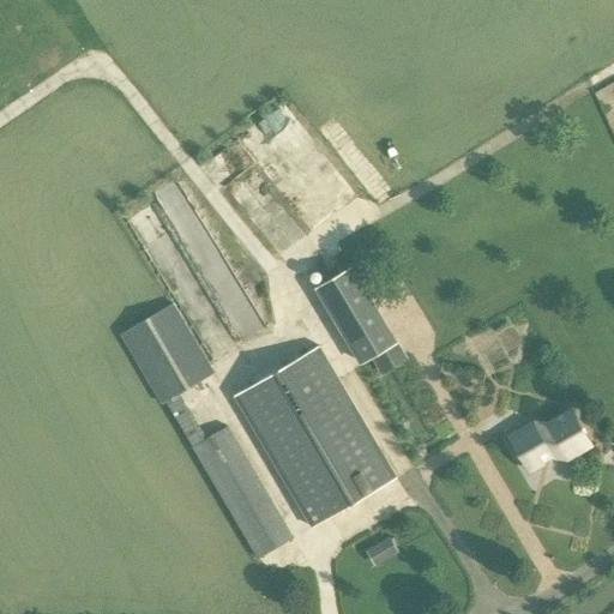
[(216,154),(226,174),(246,164),(236,144),(216,154)]
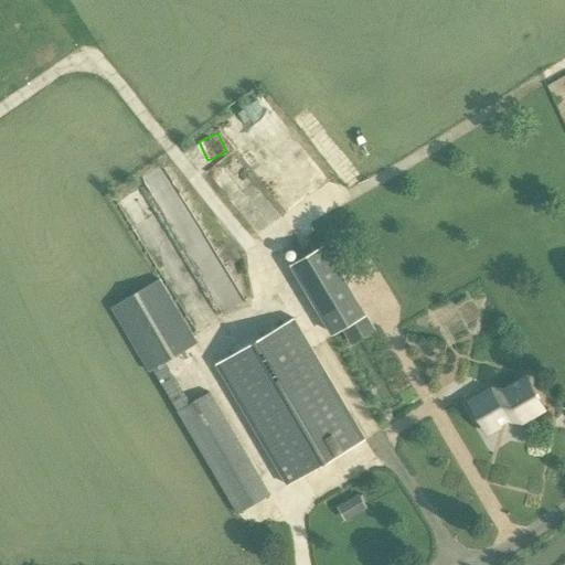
[(344,328),(353,342),(372,331),(322,246),(292,265),(333,334),(344,328)]
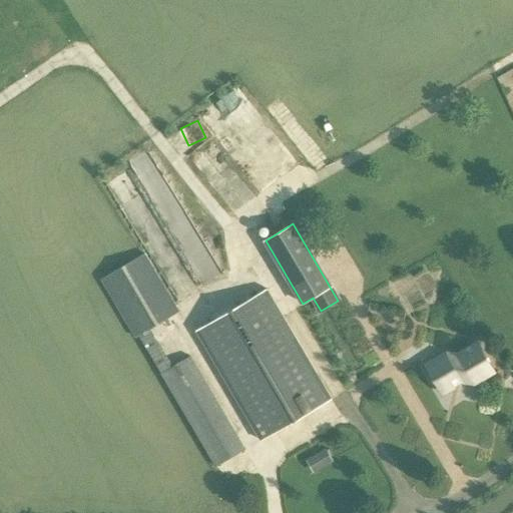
[(215,467),(244,450),(189,357),(171,367),(148,330),(177,313),(143,253),(101,279),(135,338),(138,336),(215,467)]
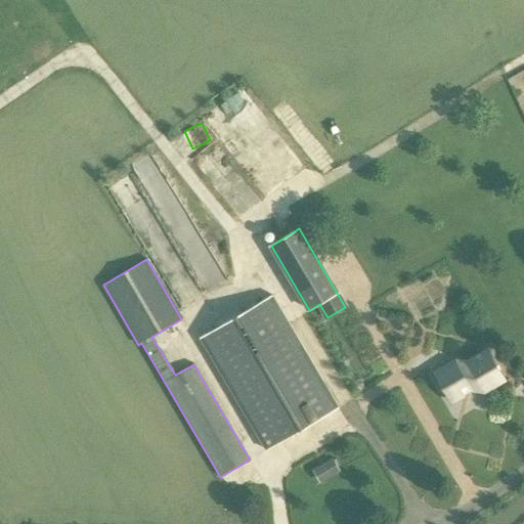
[(338,407),(271,296),(200,338),(266,450),(338,407)]
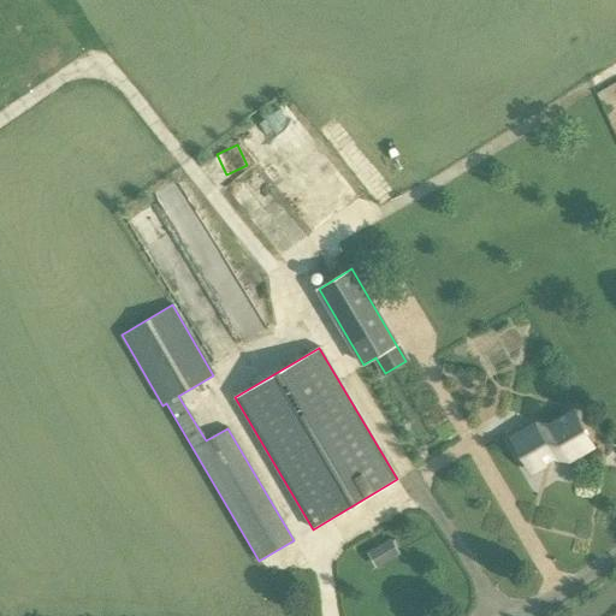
[(548,426),(534,424),(510,439),(531,474),(556,460),(569,462),(594,446),(573,412),(548,426)]
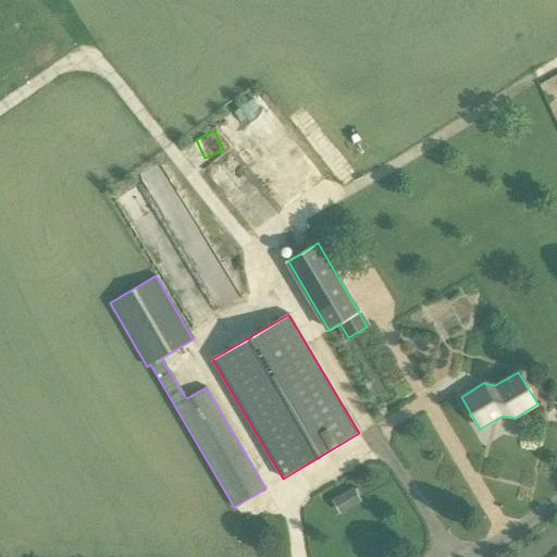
[(332,500),(339,514),(361,500),(354,487),(332,500)]
